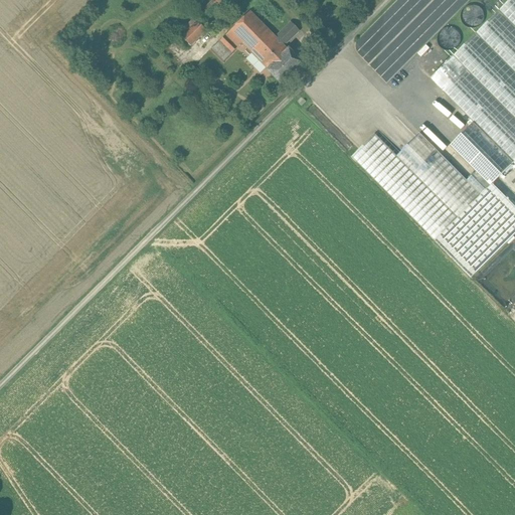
[(217,0),(212,0),(178,34),(190,46),(227,10),(217,0)]
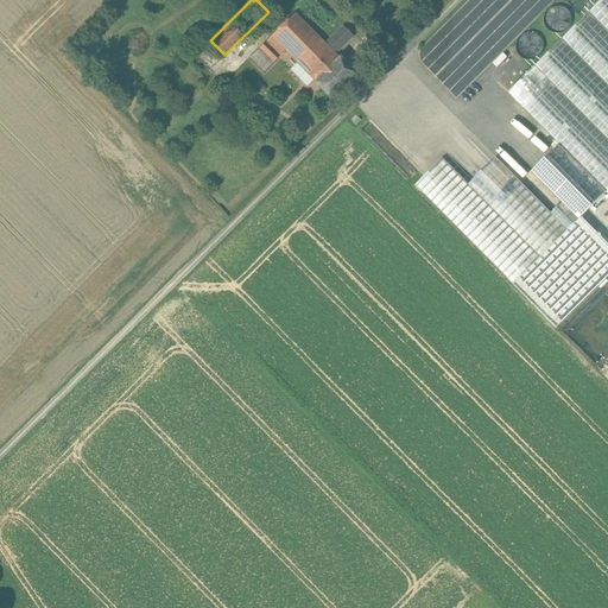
[(551,214),(515,177),(488,204),(442,159),(415,185),(557,328),(607,277),(607,244),(581,217),(607,189),(607,0),(601,0),(508,93),(565,151),(549,168),(543,160),(531,172),(562,203),(551,214)]
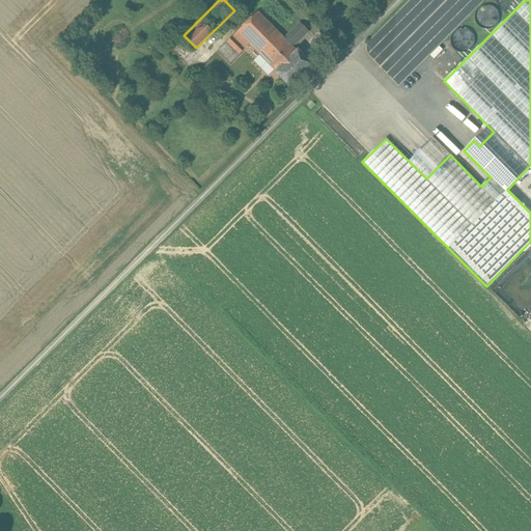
[(255,12),(236,31),(248,43),(267,24),(255,12)]
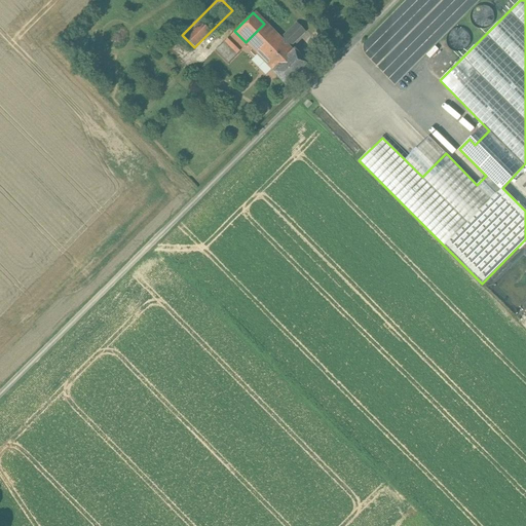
[(295,23),(279,39),(289,48),(304,32),(295,23)]
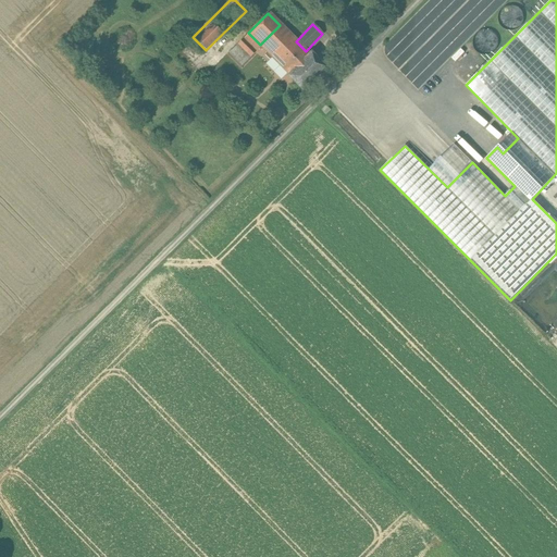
[(280,25),(260,45),(276,61),(296,41),(280,25)]
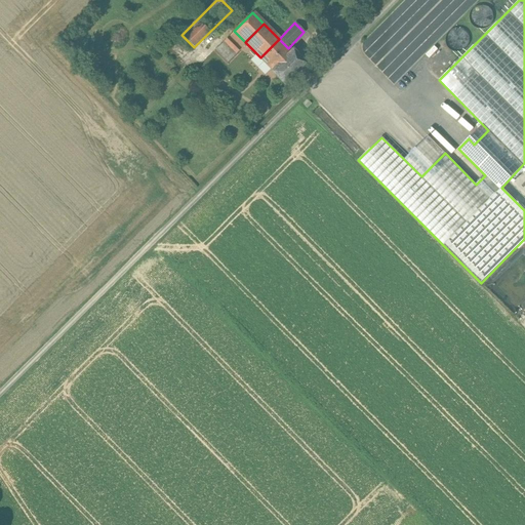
[(234,31),(215,49),(227,61),(245,42),(234,31)]
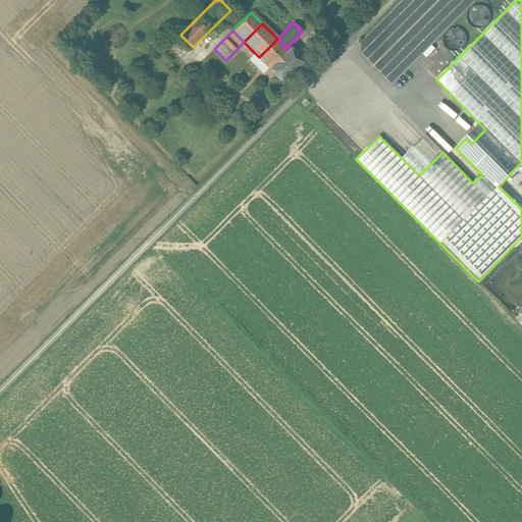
[(277,39),(259,57),(270,68),(289,50),(286,48),(277,39)]
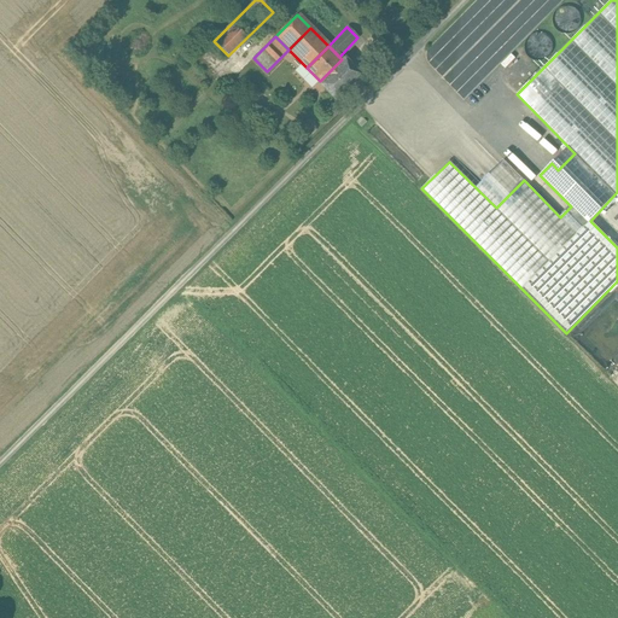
[(320,81),(318,83),(334,101),(361,75),(344,57),(342,59),(320,81)]
